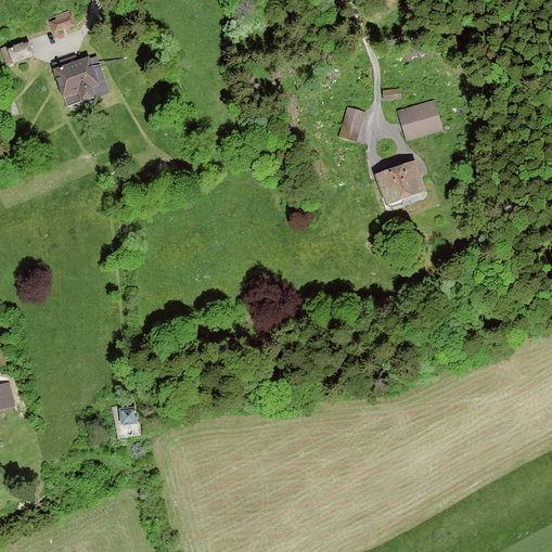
[(47,14),(51,29),(75,23),(71,8),(47,14)]
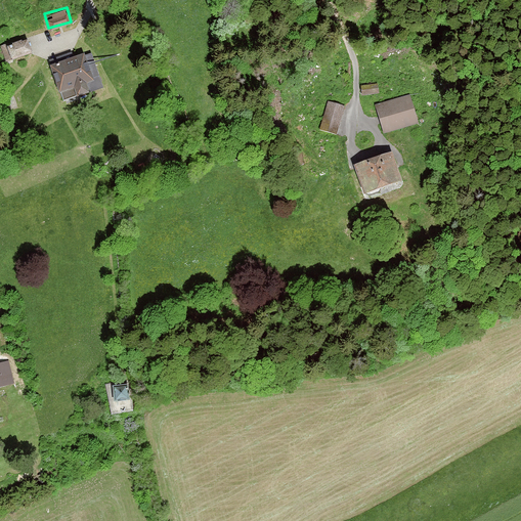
[(24,34),(0,42),(0,45),(5,58),(29,50),(24,34)]
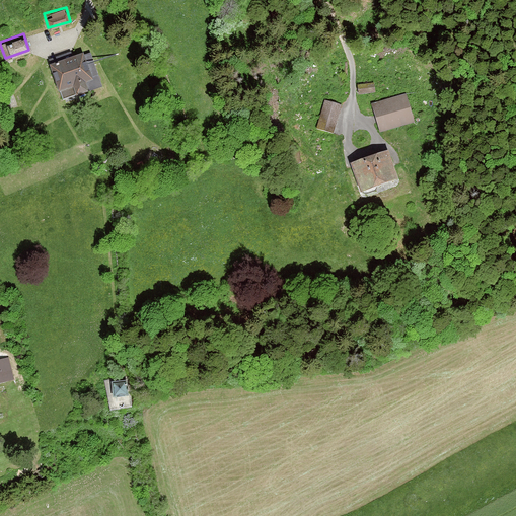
[(88,50),(48,63),(59,97),(99,84),(88,50)]
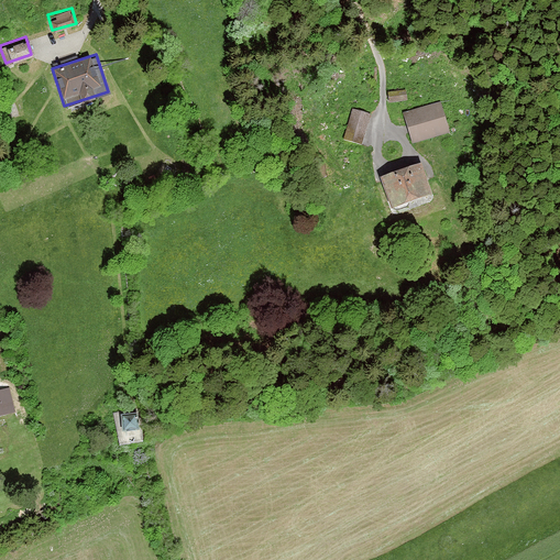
[(402,109),(413,144),(451,133),(439,97),(402,109)]
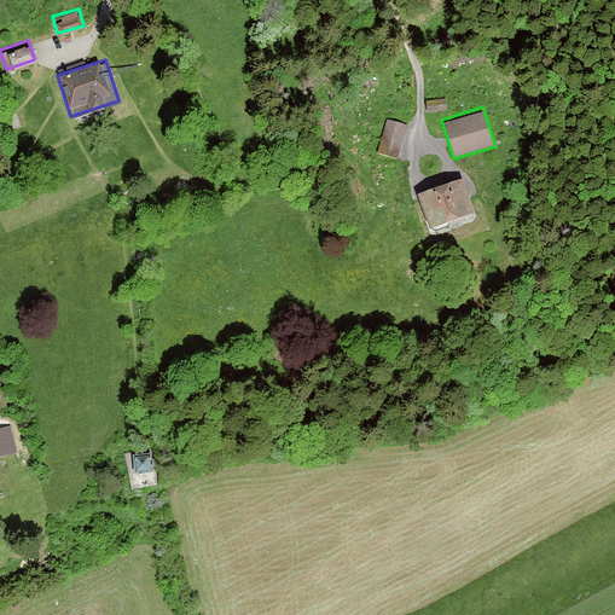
[(458,179),(410,196),(423,235),(470,219),(458,179)]
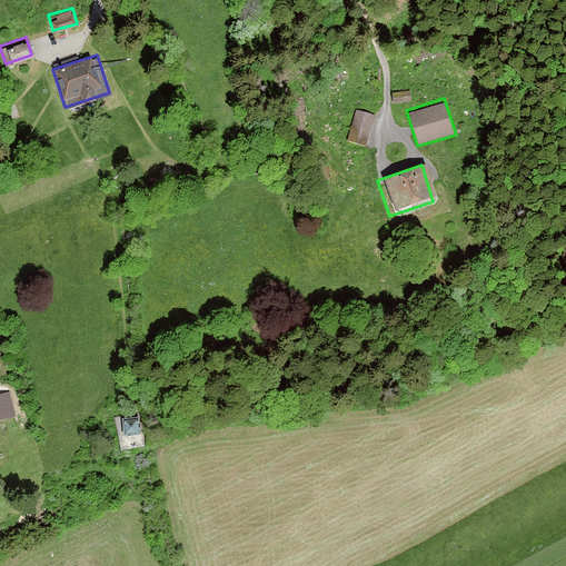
[(0,420),(16,416),(7,387),(0,388),(0,420)]
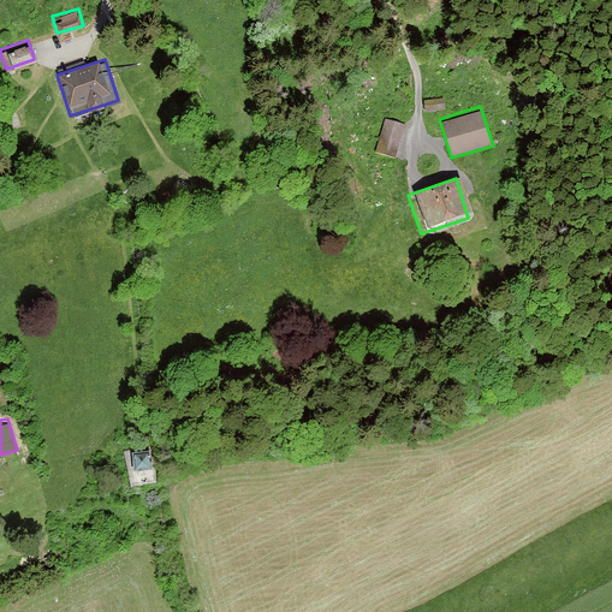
[(147,453),(130,455),(131,473),(148,471),(147,453)]
